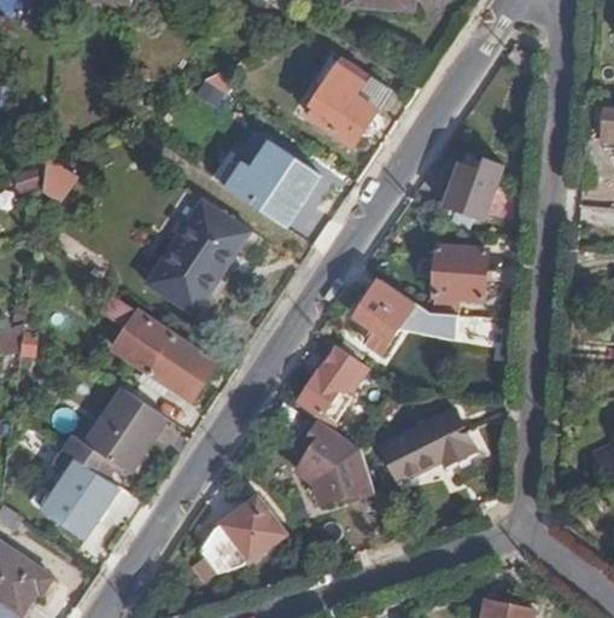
[(133,16),(134,5),(83,0),(74,0),(74,11),(133,16)]
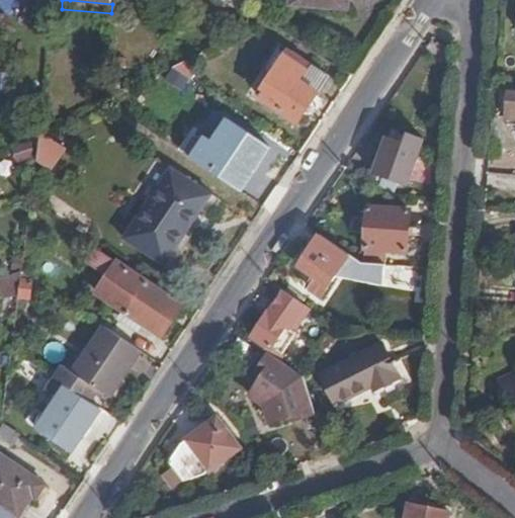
[(348,0),(293,0),(293,4),(348,8),(348,0)]
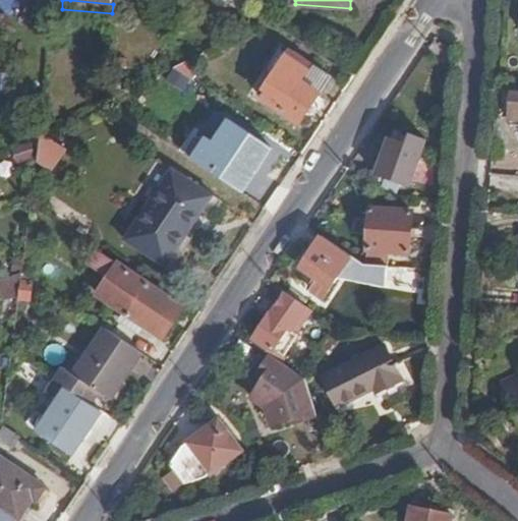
[(273,74),(289,49),(277,42),(261,65),(273,74)]
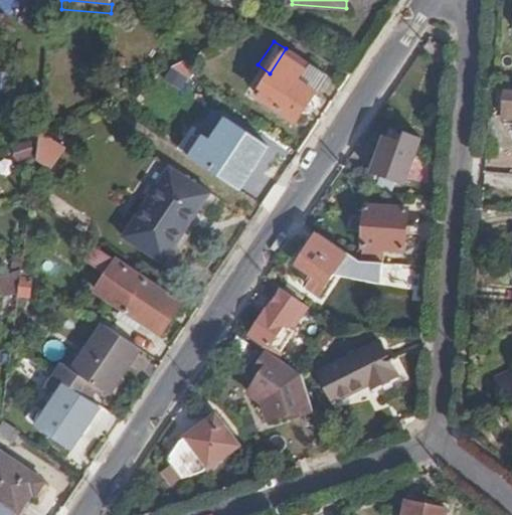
[(326,76),(286,48),(270,73),(254,95),(295,123),(326,76)]
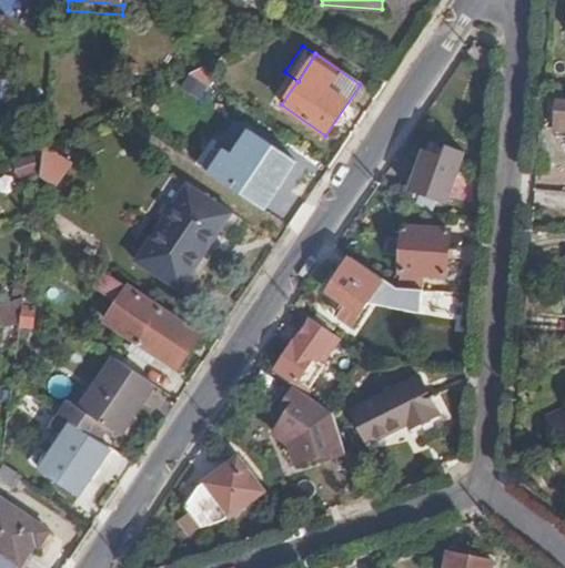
[(207,66),(190,73),(212,88),(221,75),(207,66)]
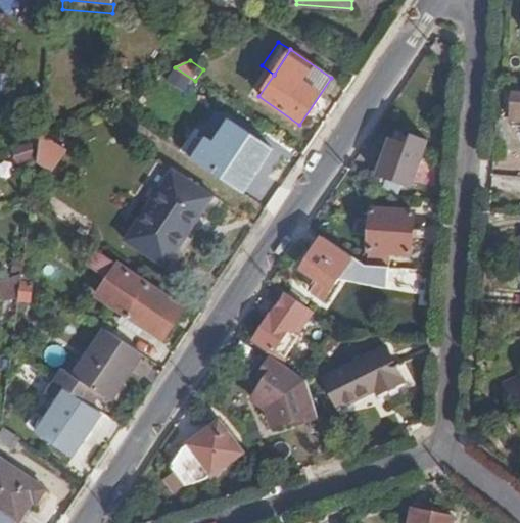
[(0,90),(6,91),(8,75),(0,74),(0,90)]
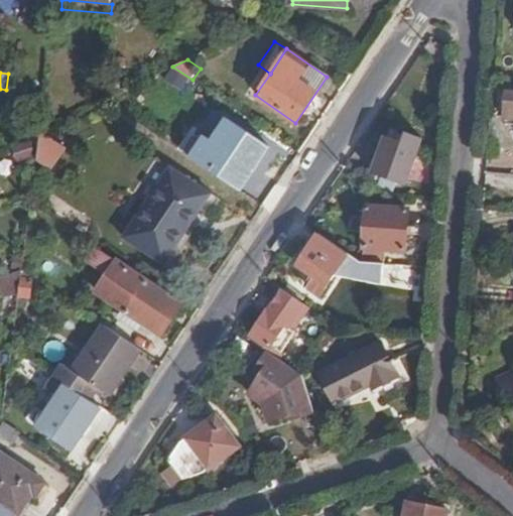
[(273,151),(234,123),(212,155),(252,184),(273,151)]
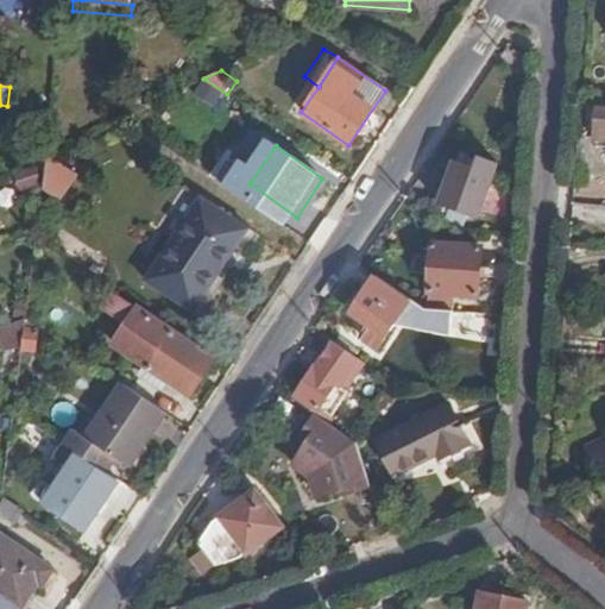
[(74,173),(46,154),(43,184),(58,194),(74,173)]
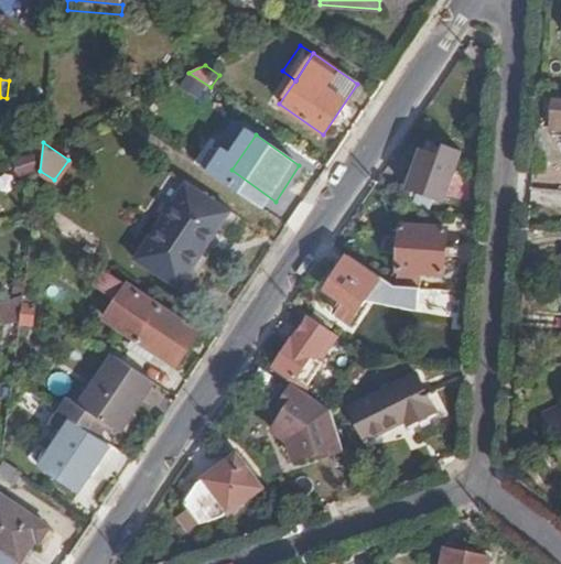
[(442,154),(423,148),(410,190),(418,193),(431,197),(443,202),(462,151),(445,145),(442,154)]
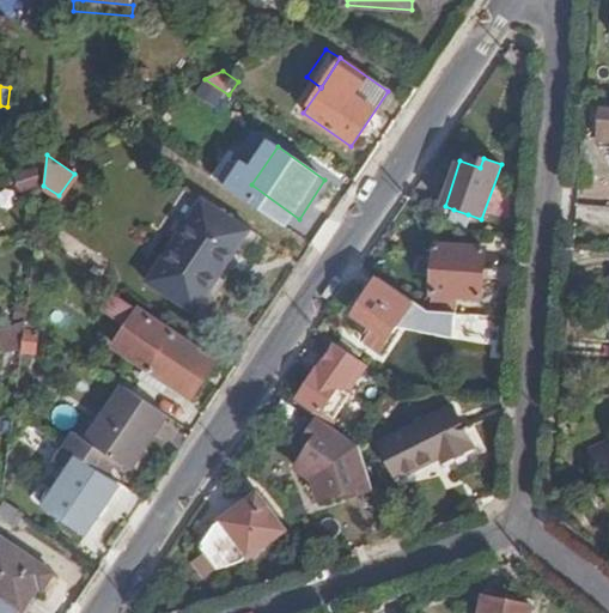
[(40,187),(34,169),(13,175),(19,193),(40,187)]
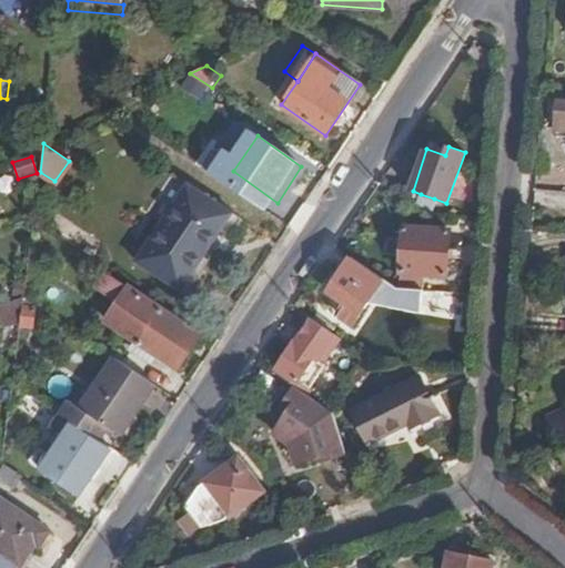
[(172,172),(143,213),(160,224),(189,182),(172,172)]
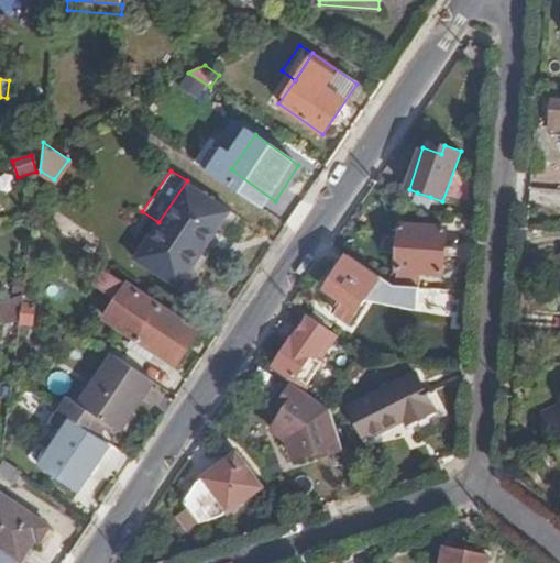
[(158,223),(202,253),(231,210),(187,180),(158,222),(158,223)]
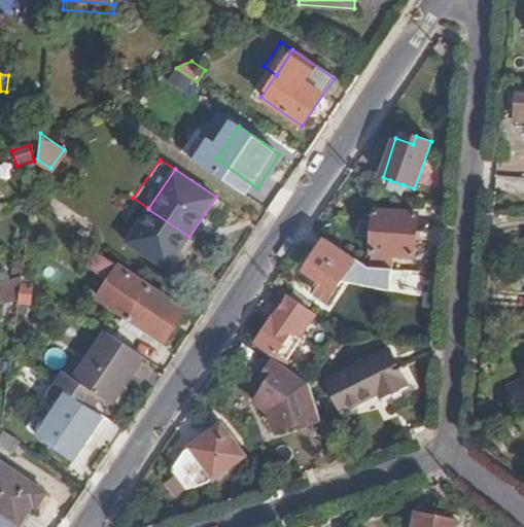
[(403,184),(390,180),(388,186),(400,190),(403,184)]
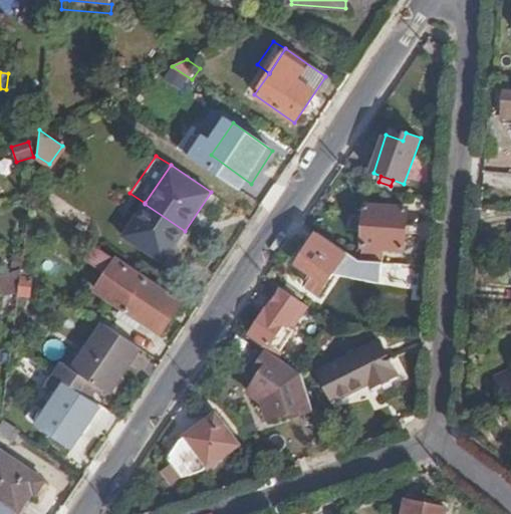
[(163,263),(185,231),(145,204),(145,203),(122,235),(163,263)]
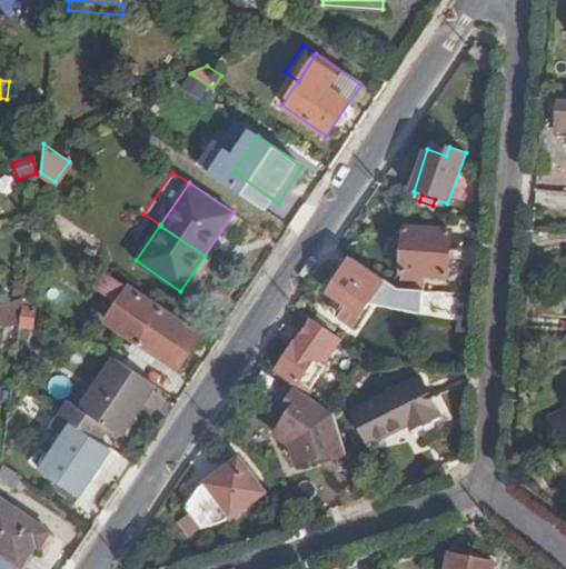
[(420,287),(424,287),(424,271),(449,275),(454,230),(406,225),(401,285),(420,287)]
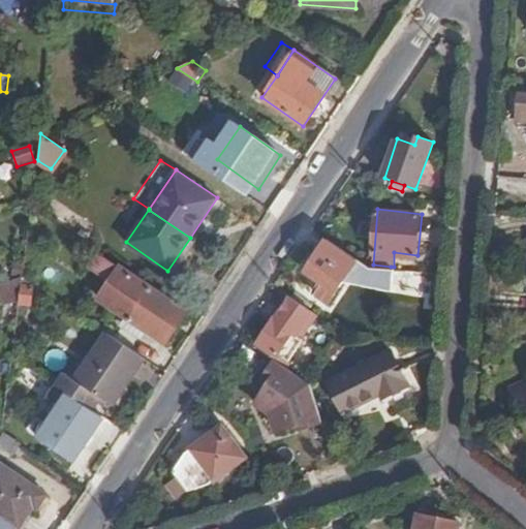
[(320,254),(308,272),(322,281),(315,292),(330,303),(349,274),(320,254)]
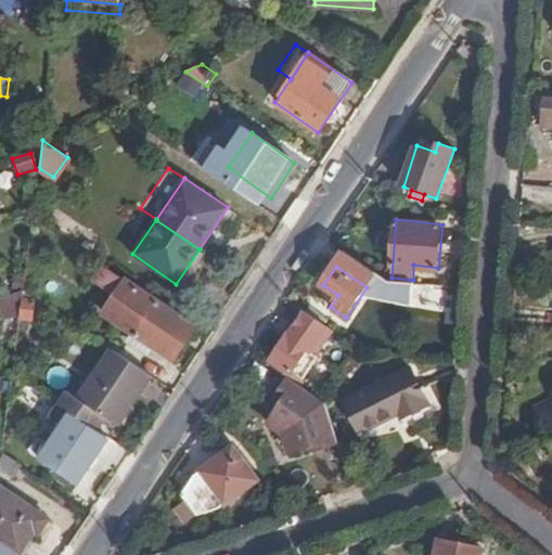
[(23,292),(25,276),(12,274),(10,289),(23,292)]
